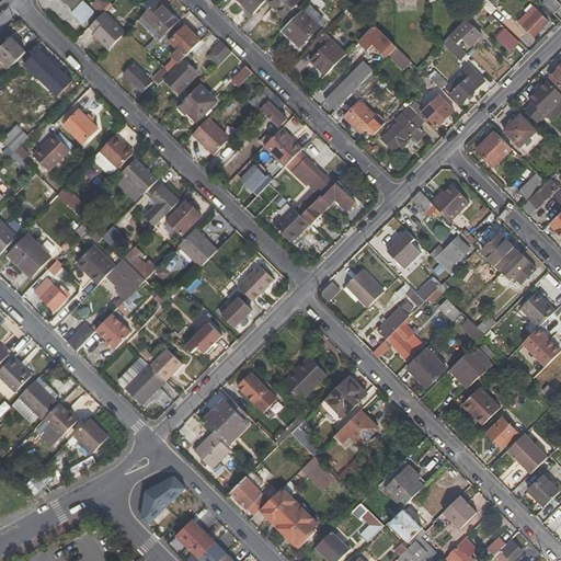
[(65,0),(75,10),(83,1),(81,0),(65,0)]
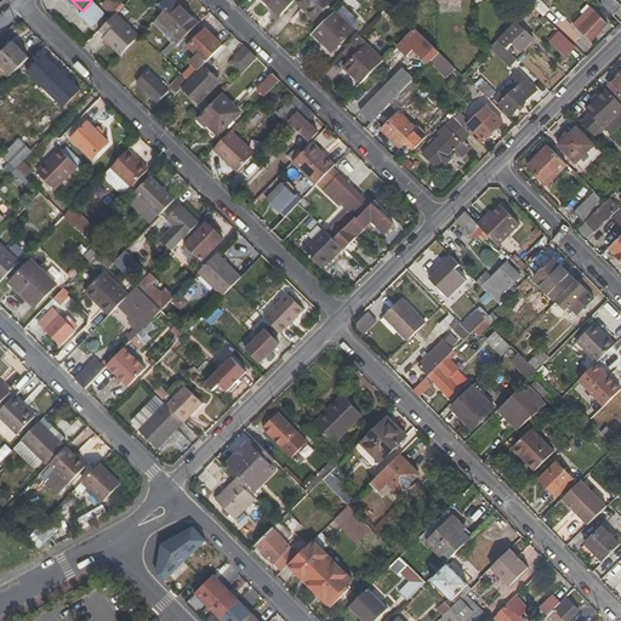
[(271,0),(268,4),(280,15),(295,1),(295,0),(271,0)]
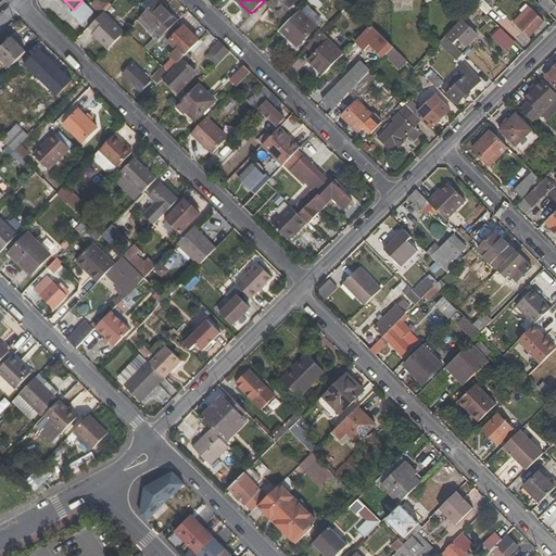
[(264,0),(264,1),(281,17),(298,0),(264,0)]
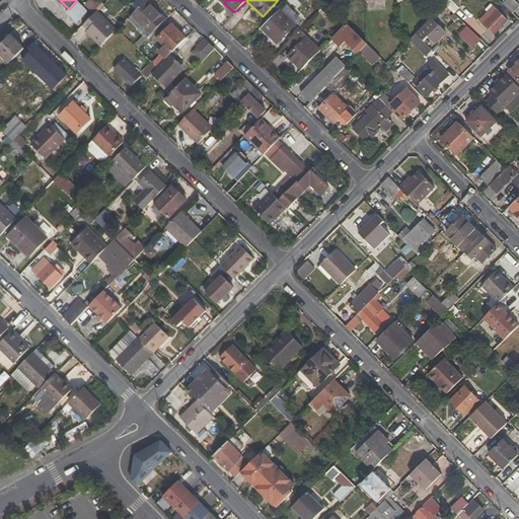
[(505,0),(502,3),(512,13),(518,6),(518,5),(513,0),(505,0)]
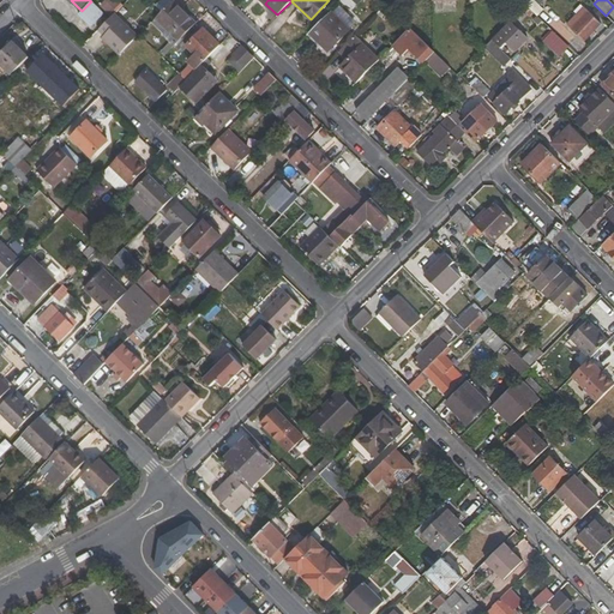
[(91,28),(103,14),(91,1),(82,11),(78,14),(91,28)]
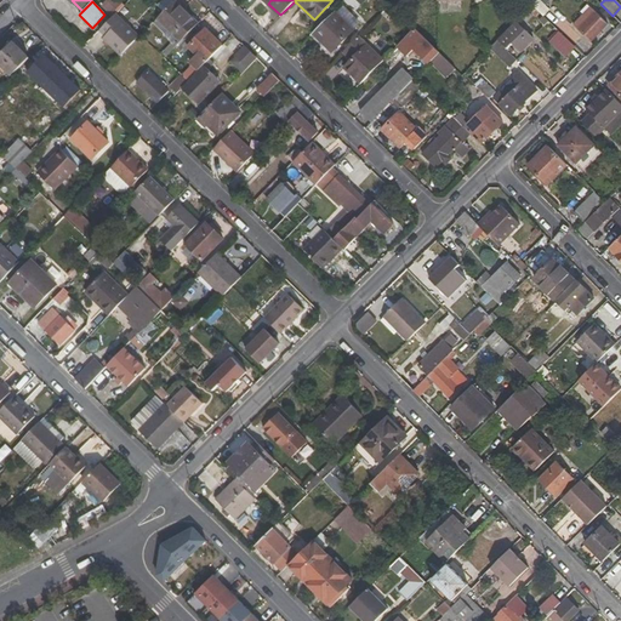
[(181,41),(198,23),(174,1),(157,18),(181,41)]
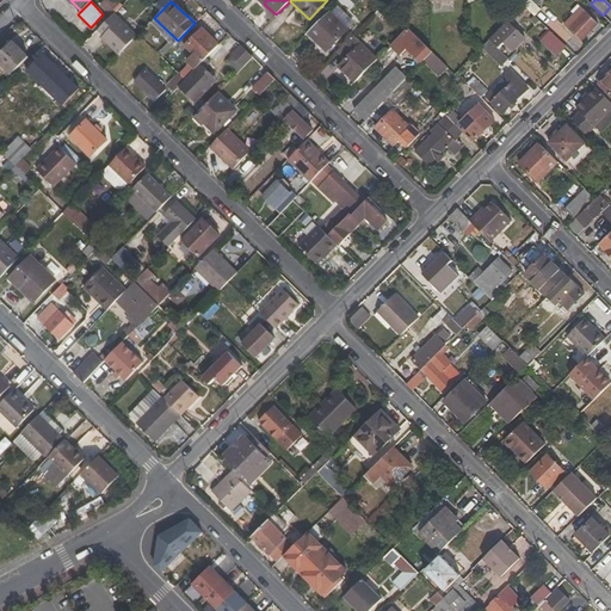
[(332,12),(329,11),(308,34),(327,51),(355,23),(338,6),(332,12)]
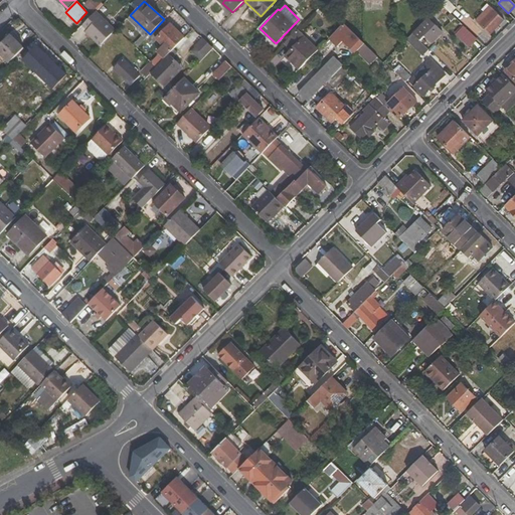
[(491,7),(490,6),(483,14),(484,14),(491,7)]
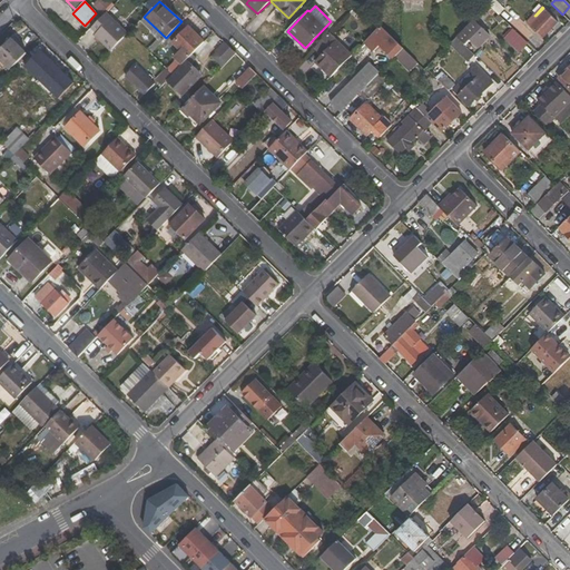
[(543,8),(536,16),(534,16),(527,23),(542,39),(558,22),(543,8)]
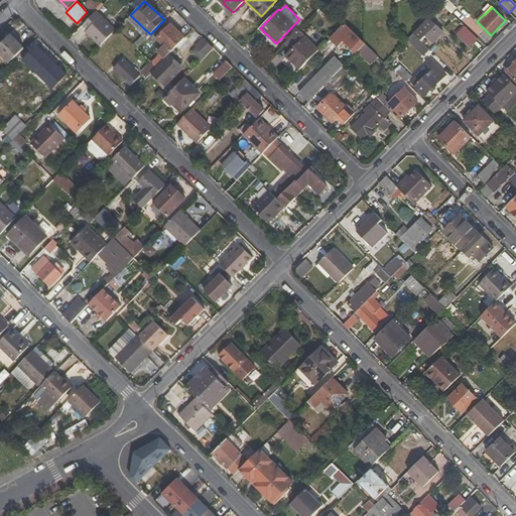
[(117,30),(118,28),(99,9),(85,24),(89,29),(88,32),(101,45),(117,30)]
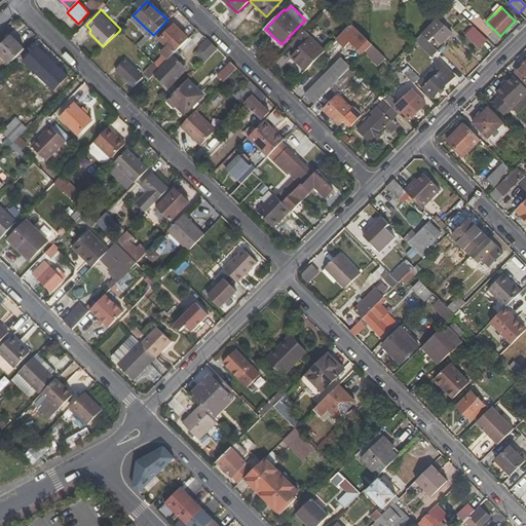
[(453,34),(438,19),(421,35),(430,43),(436,39),(442,44),(449,36),(451,38),(453,34)]
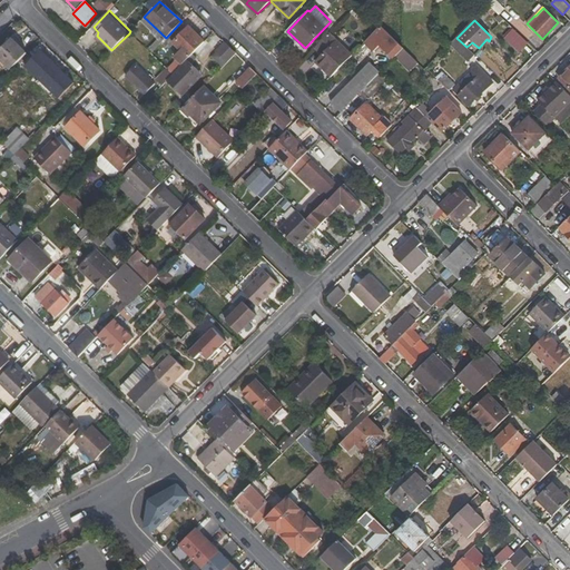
[(189,26),(173,42),(188,58),(189,57),(205,41),(189,26)]
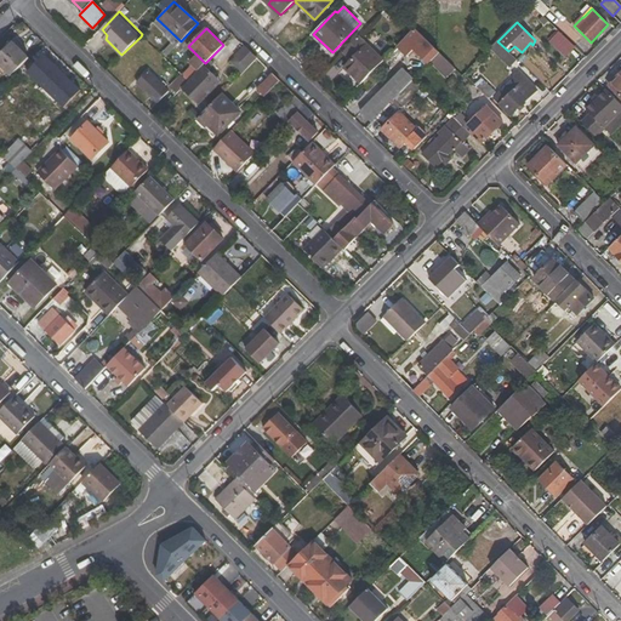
[(414,50),(427,64),(438,53),(438,52),(414,29),(398,46),(408,56),(414,50)]
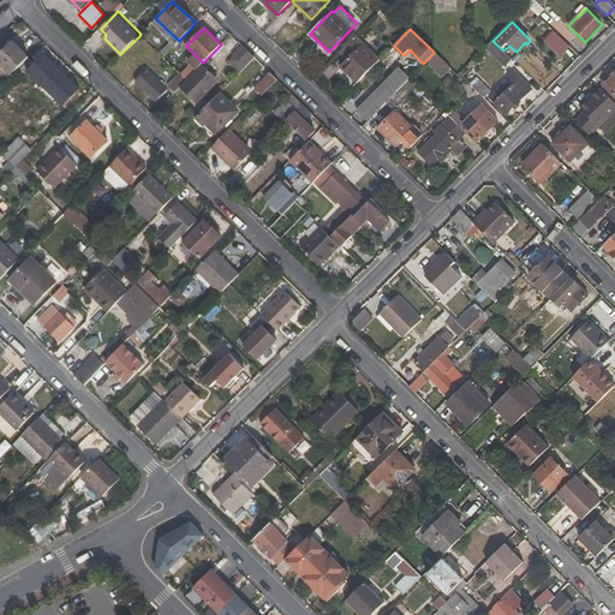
[(544,41),(560,57),(569,47),(553,31),(544,41)]
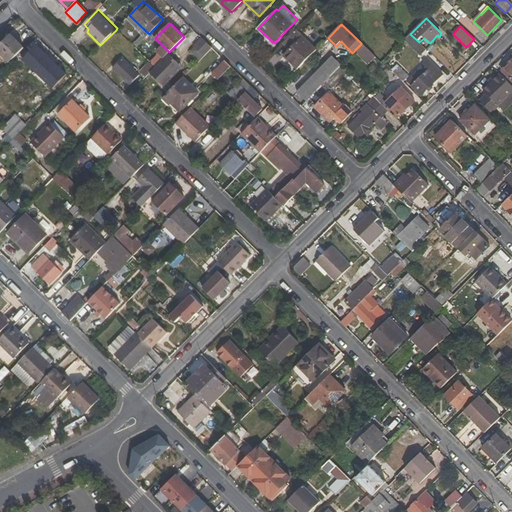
[(289,50),(283,56),(297,70),(317,49),(296,30),(286,40),(292,47),(289,50)]
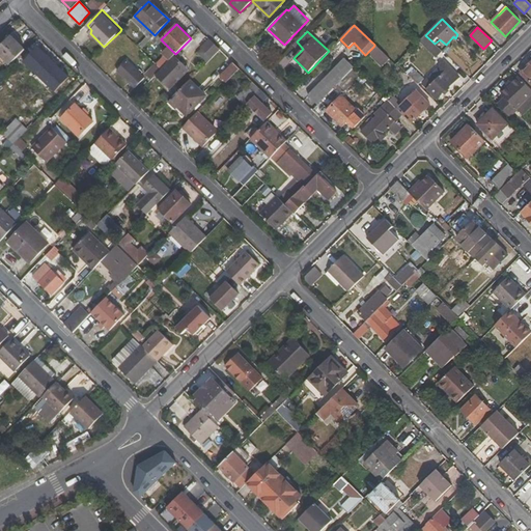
[(419,42),(436,57),(442,51),(435,44),(425,35),(419,42)]
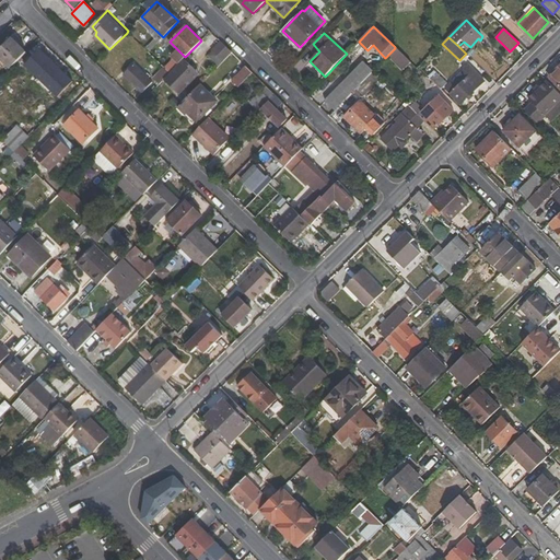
[(0,58),(7,66),(10,69),(25,53),(12,38),(0,49),(0,58)]
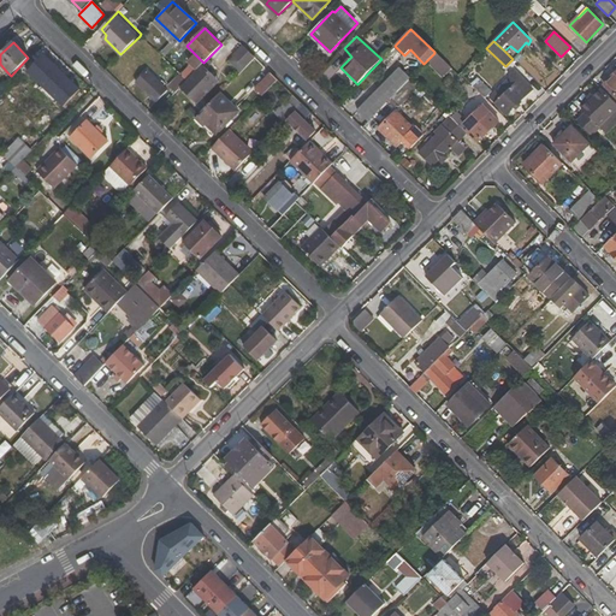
[(246,67),(255,58),(243,46),(234,55),(246,67)]
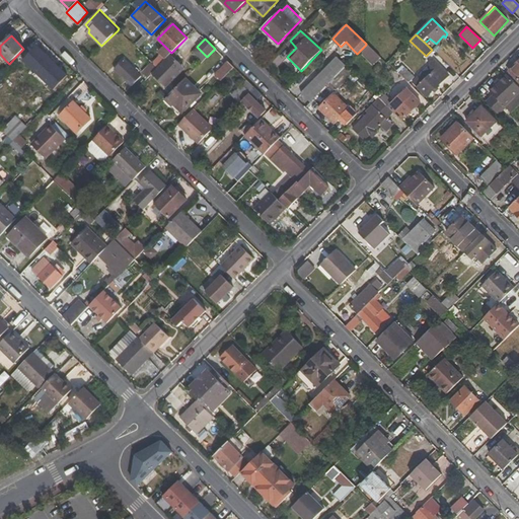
[(290,41),(287,44),(293,51),(296,48),(290,41)]
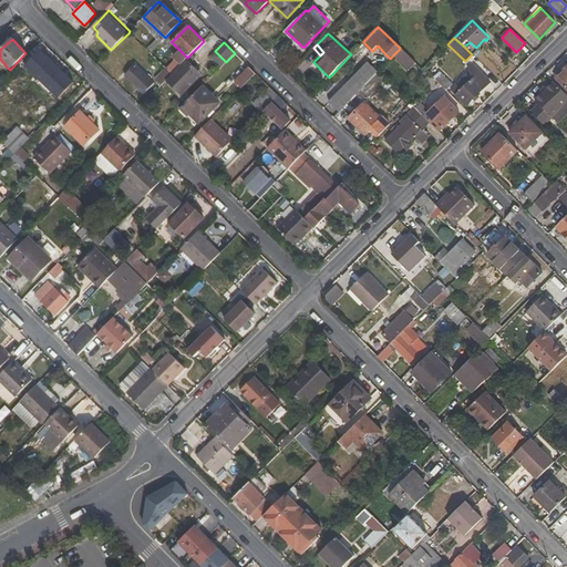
[(74,83),(40,51),(24,66),(59,99),(74,83)]
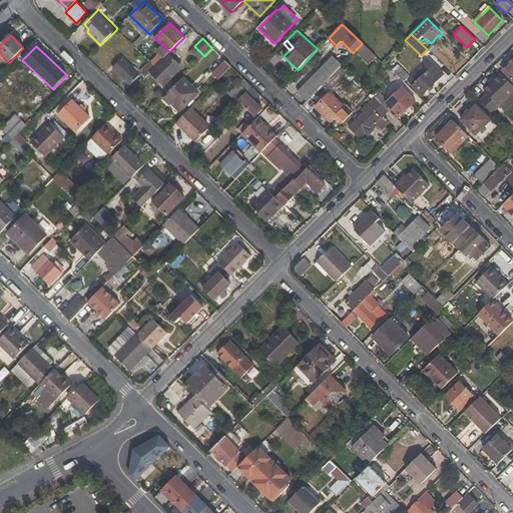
[(169,52),(155,67),(149,73),(158,81),(177,61),(172,57),(174,55),(170,51),(169,52)]
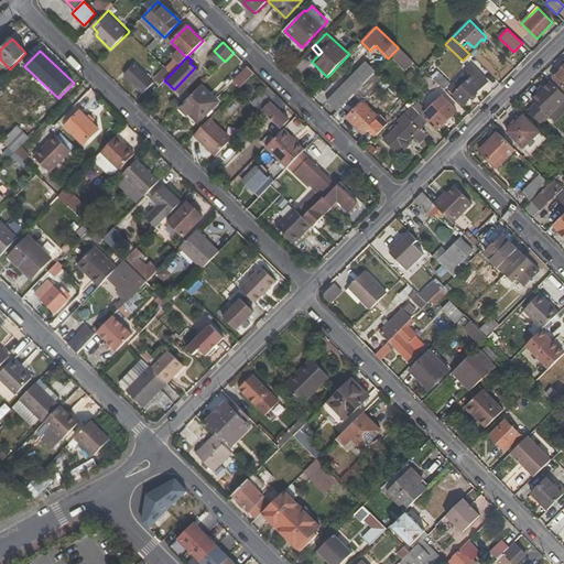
[(367,62),(327,101),(337,111),(357,91),(376,72),(367,62)]
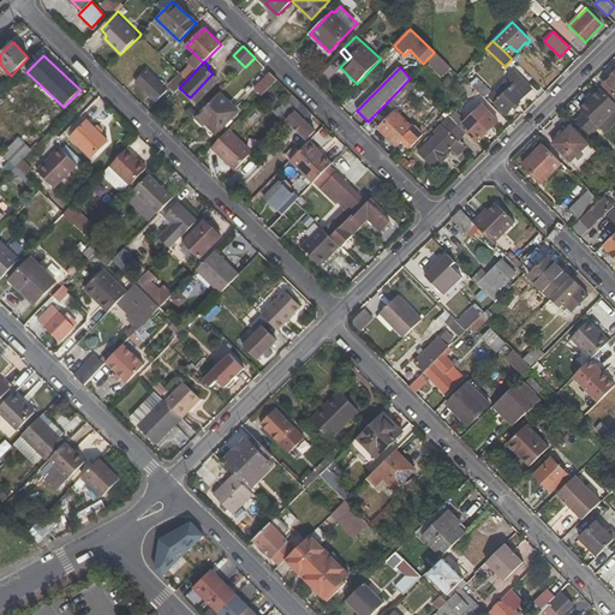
[(167,90),(147,71),(136,83),(155,102),(167,90)]
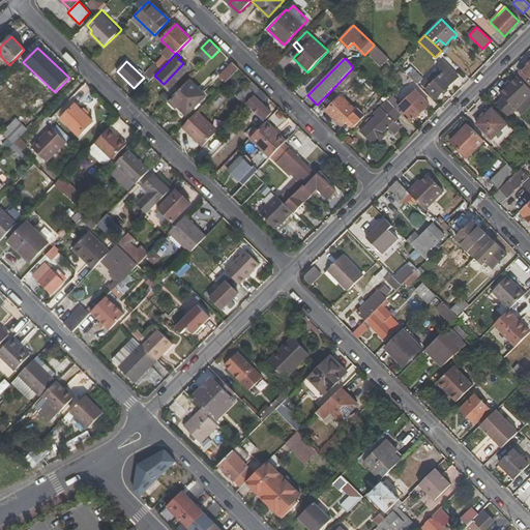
[(233,62),(219,77),(226,83),(238,68),(233,62)]
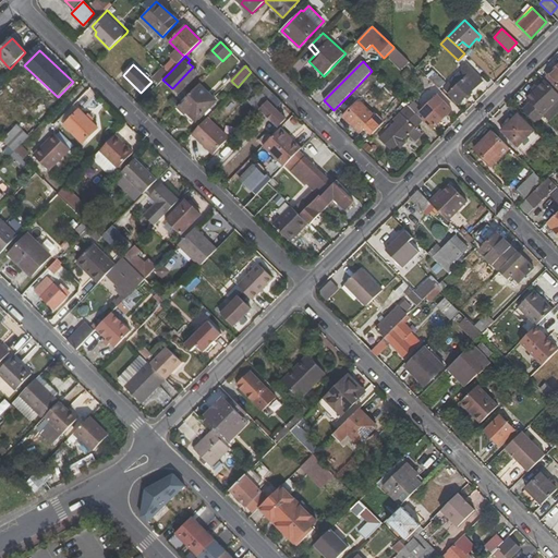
[(482,81),(466,65),(443,88),(458,104),(482,81)]
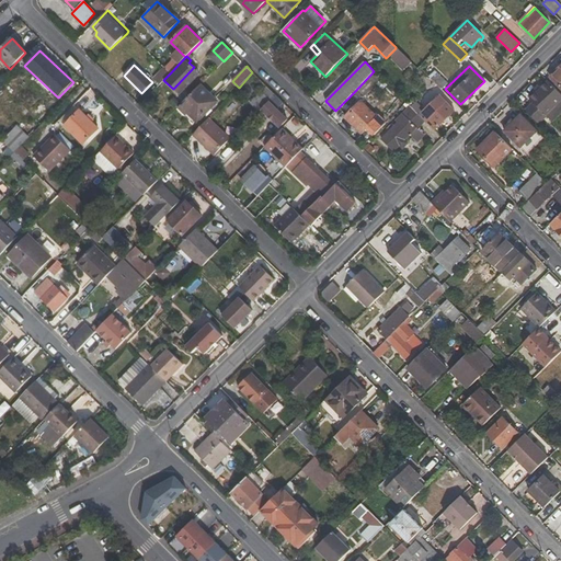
[(560,66),(549,78),(560,90),(560,66)]
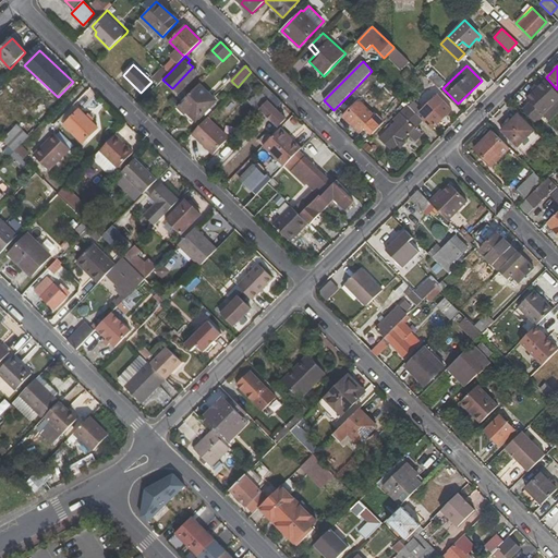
[(152,77),(157,84),(168,72),(162,67),(152,77)]
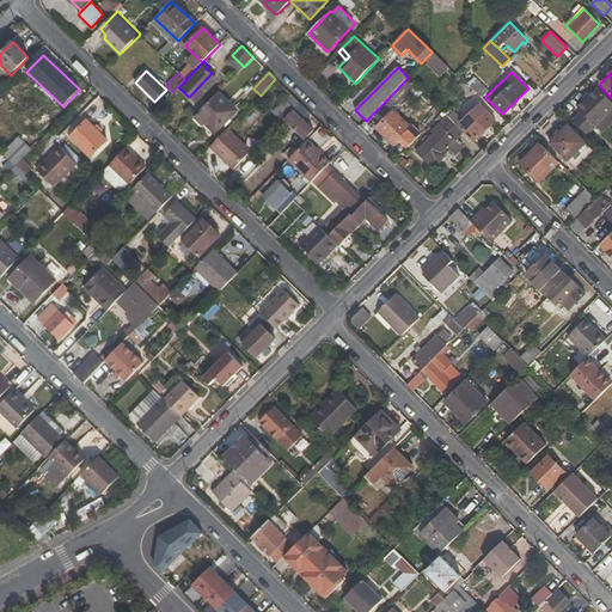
[(193,101),(215,77),(212,73),(189,97),(193,101)]
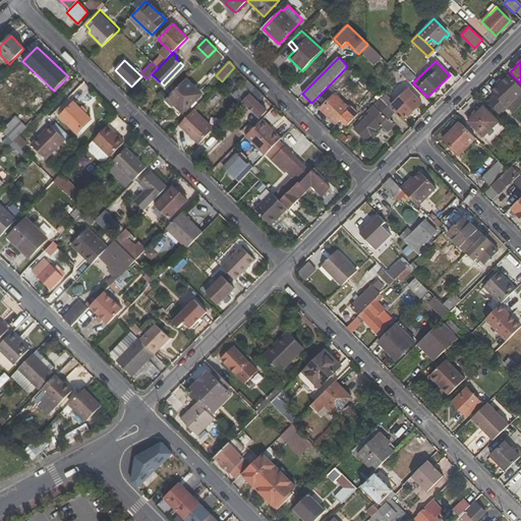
[(330,84),(337,91),(353,72),(347,66),(330,84)]
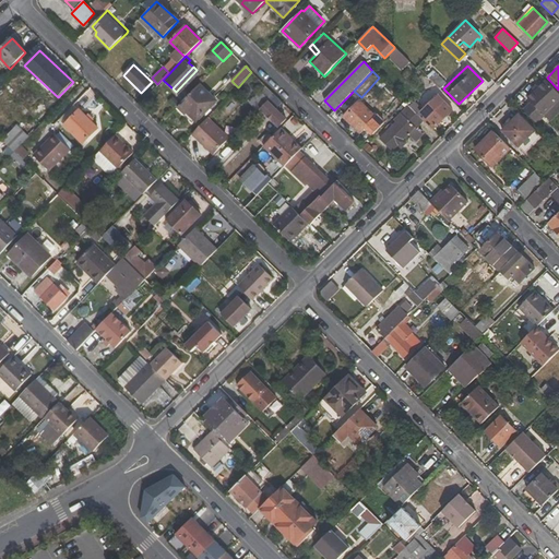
[(435,71),(428,78),(433,83),(440,90),(445,83),(435,71)]
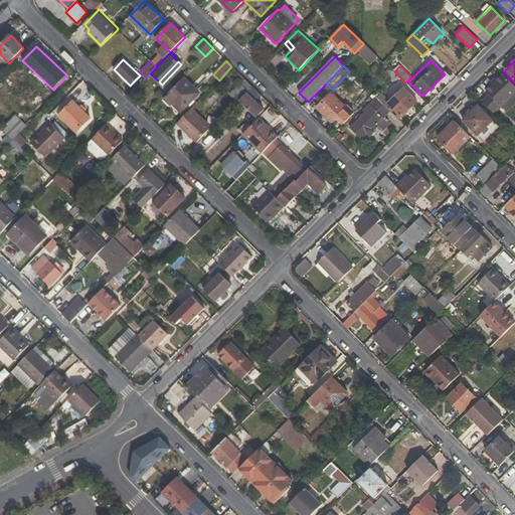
[(487,92),(490,96),(483,103),(494,114),(501,107),(514,92),(514,88),(503,75),(497,81),(494,78),(489,83),(492,87),(487,92)]
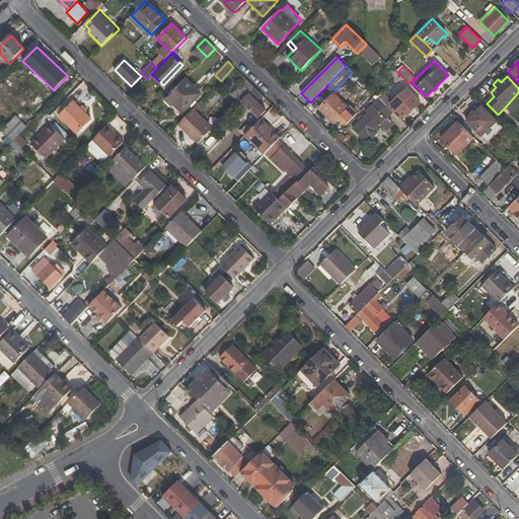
[(398,81),(409,91),(413,87),(409,83),(402,77),(398,81)]
